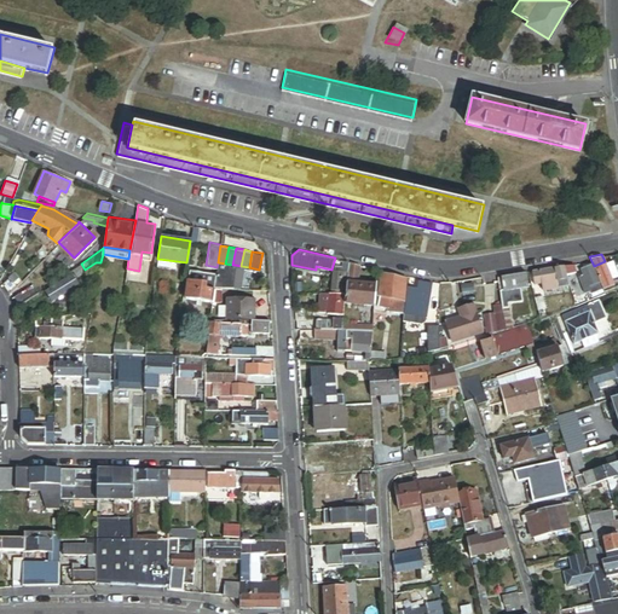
[(157,259),(156,267),(186,271),(186,262),(157,259)]
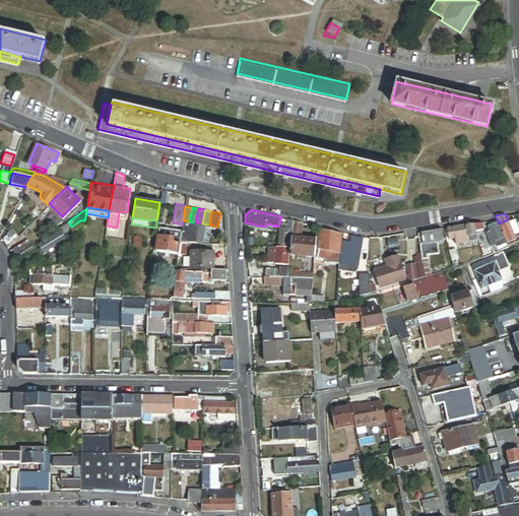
[(301,221),(292,218),(290,228),(290,235),(300,236),(301,221)]
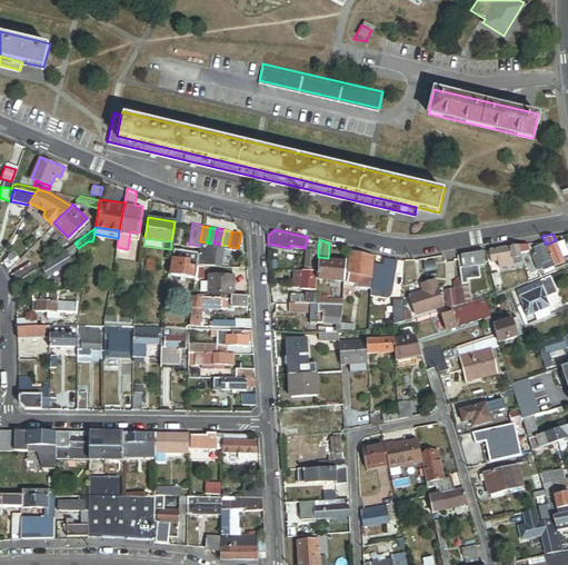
[(531,244),(534,248),(541,265),(542,267),(551,264),(541,239),(531,244)]
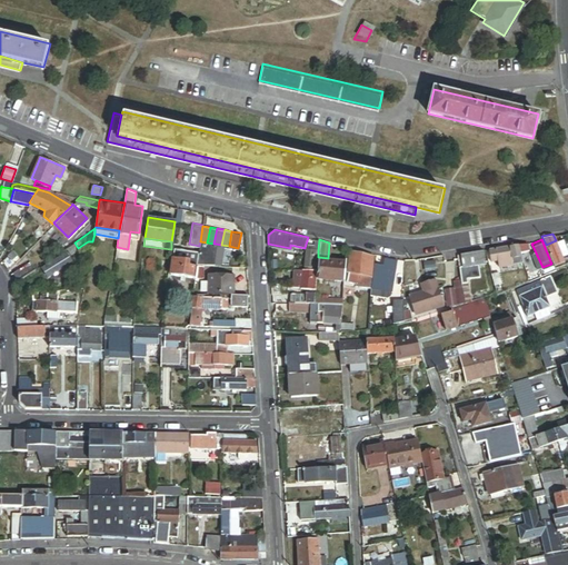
[(557,243),(556,240),(546,245),(551,258),(561,254),(557,243)]
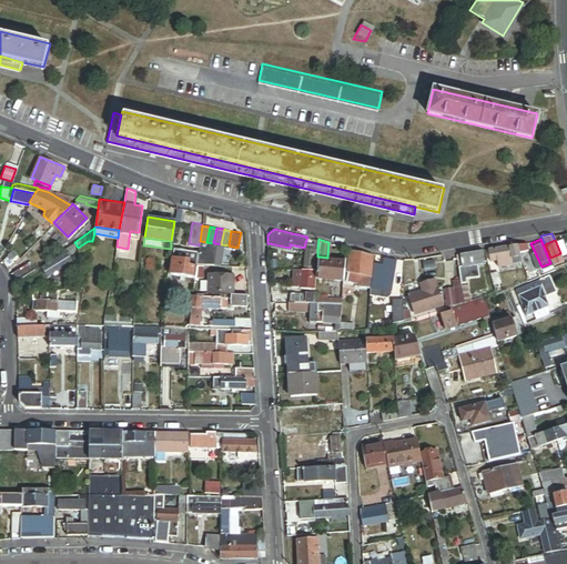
[(556,242),(560,253),(562,257),(566,253),(566,252),(562,240),(556,242)]
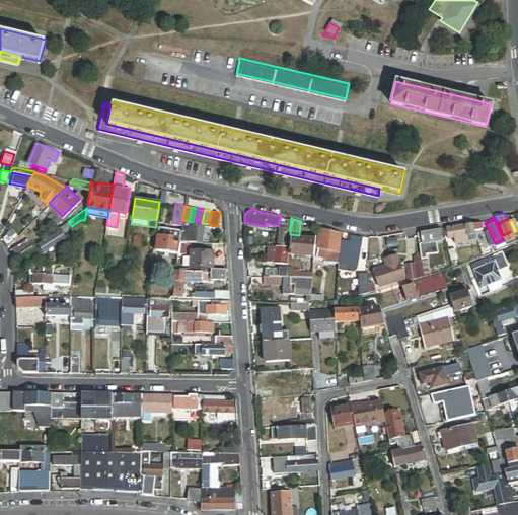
[(182,220),(181,224),(181,228),(179,239),(195,240),(197,222),(195,222),(189,221),(182,220)]
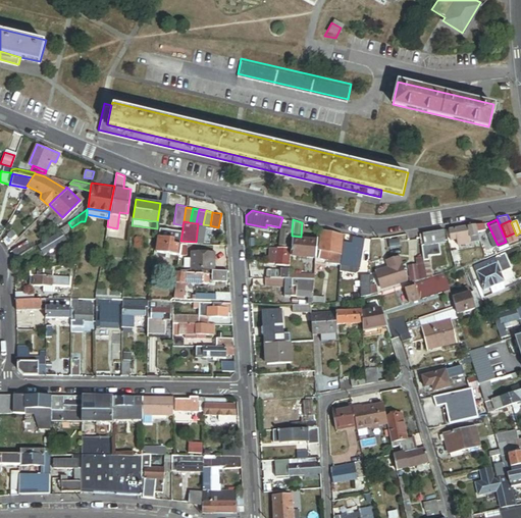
[(475,227),(474,221),(466,222),(468,234),(476,231),(475,227)]
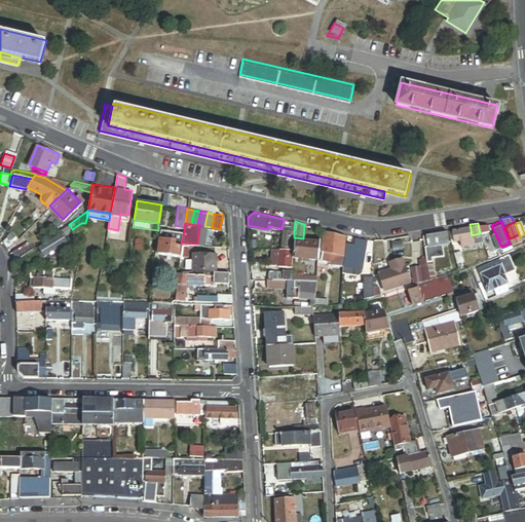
[(72,229),(69,224),(61,229),(65,234),(72,229)]
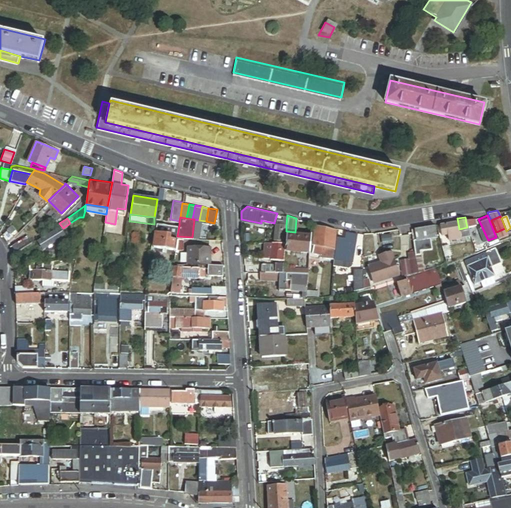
[(459,229),(457,218),(439,222),(440,232),(446,231),(459,229)]
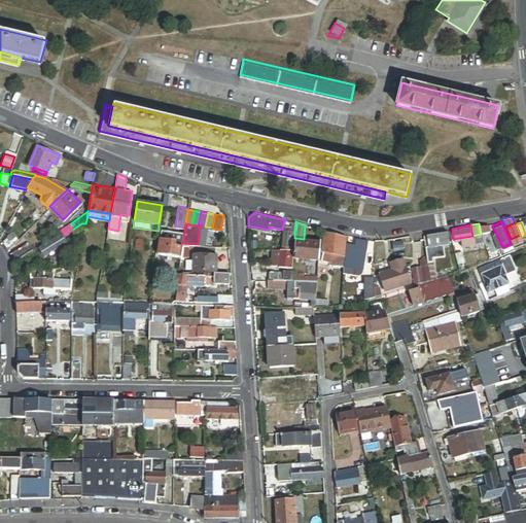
[(184,232),(161,229),(160,237),(175,239),(177,239),(177,244),(182,244),(182,243),(184,232)]
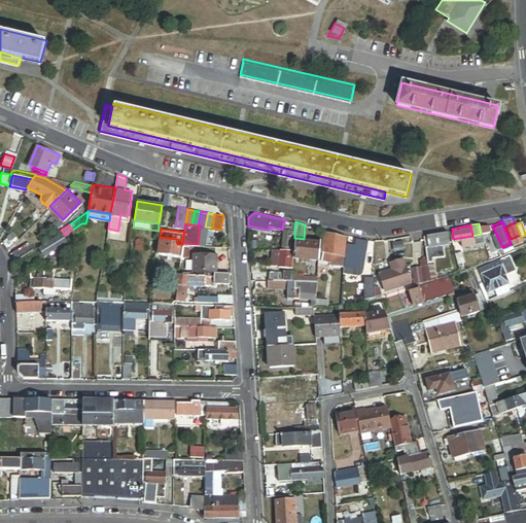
[(294,231),(290,230),(286,230),(283,230),(282,246),(293,246),(294,238),(294,231)]
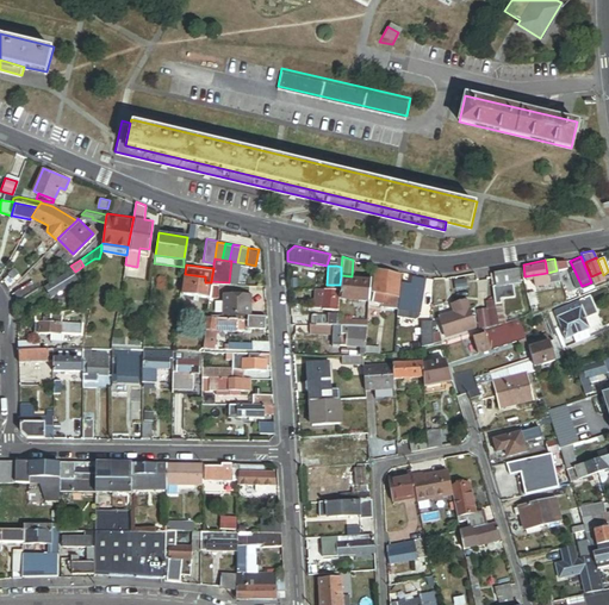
[(517,266),(492,269),(495,284),(513,280),(520,279),(517,266)]
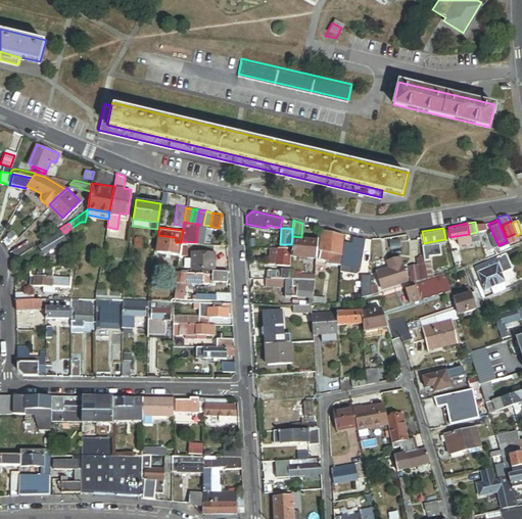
[(497,243),(490,228),(487,230),(493,245),(497,243)]
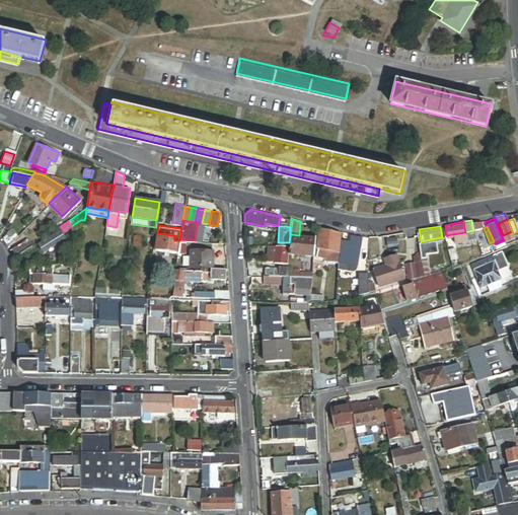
[(18,234),(11,227),(1,236),(2,237),(2,238),(3,238),(4,239),(4,240),(5,241),(5,242),(6,243),(7,244),(18,234)]
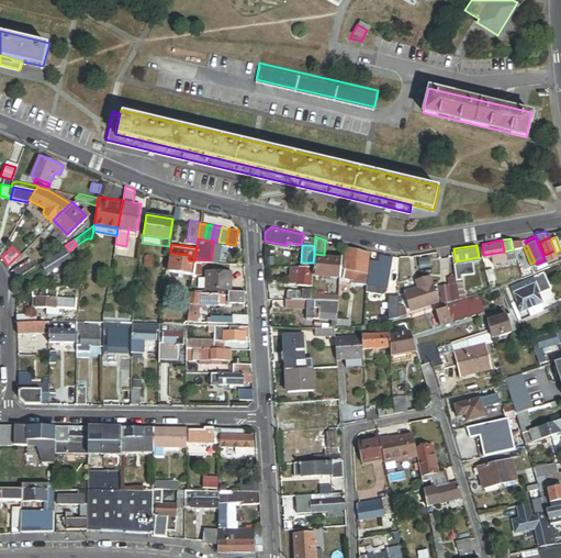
[(367,272),(368,252),(345,246),(343,266),(345,267),(354,269),(367,272)]
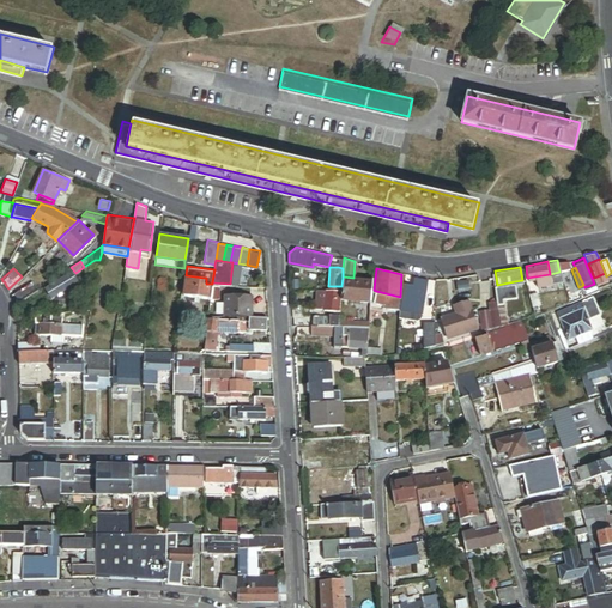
[(70,269),(44,286),(50,296),(77,279),(70,269)]
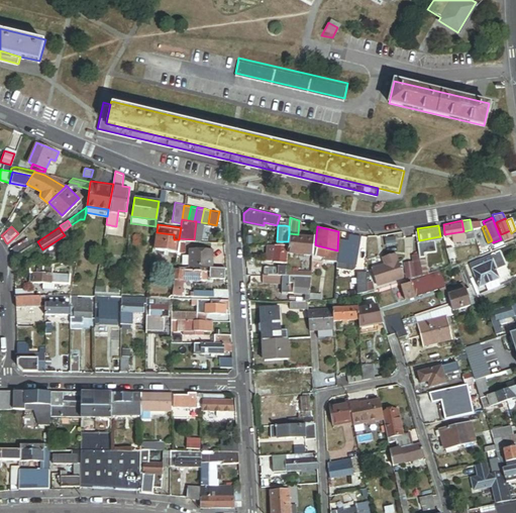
[(451,238),(474,234),(472,229),(463,231),(450,233),(451,238)]
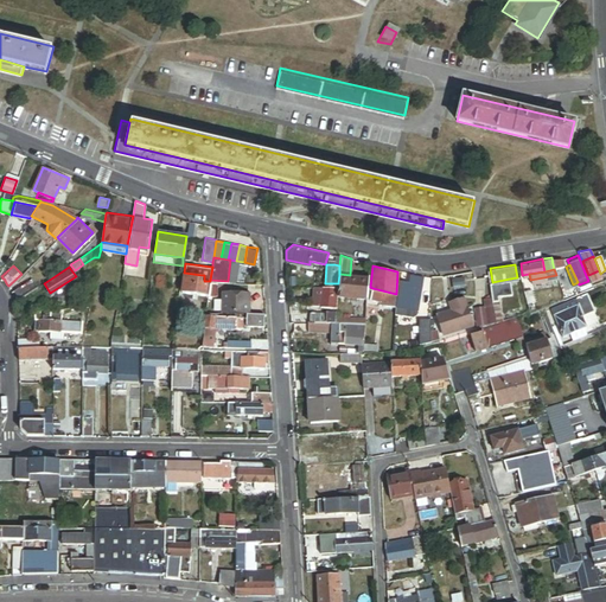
[(588,275),(591,281),(601,277),(600,274),(599,270),(588,275)]
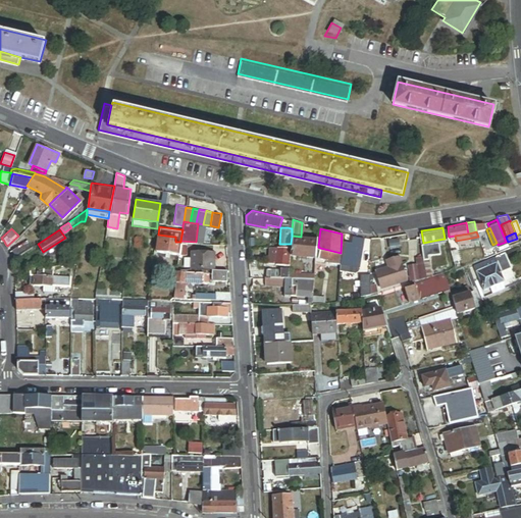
[(156,250),(180,253),(180,252),(181,242),(180,242),(175,242),(172,241),(173,237),(158,235),(156,250)]
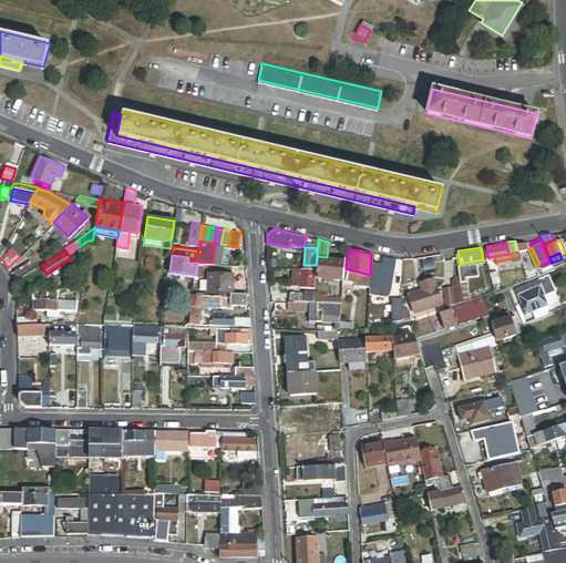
[(327,257),(317,256),(316,265),(316,268),(316,273),(316,276),(342,278),(343,259),(327,257)]
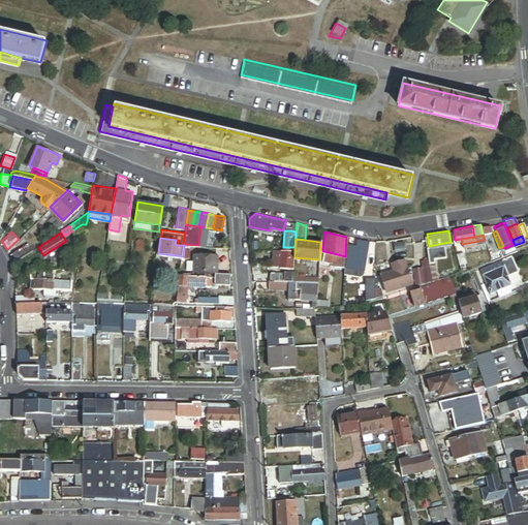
[(358,246),(354,245),(351,257),(348,256),(345,268),(364,270),(367,242),(359,240),(358,246)]
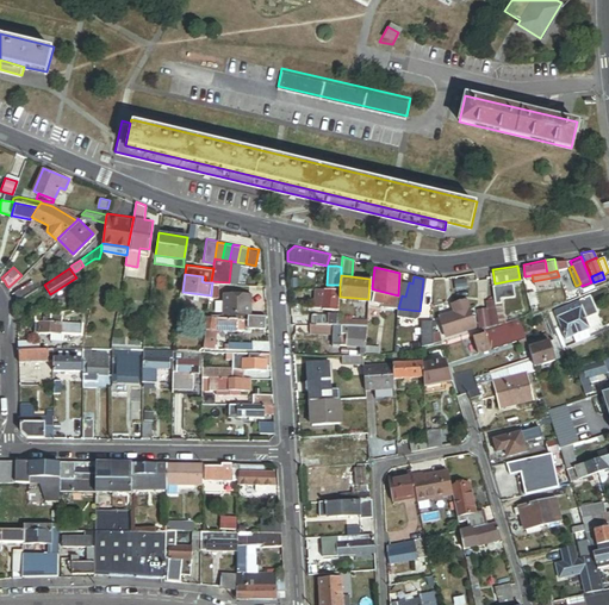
[(405,297),(409,282),(402,280),(398,309),(402,295),(405,297)]
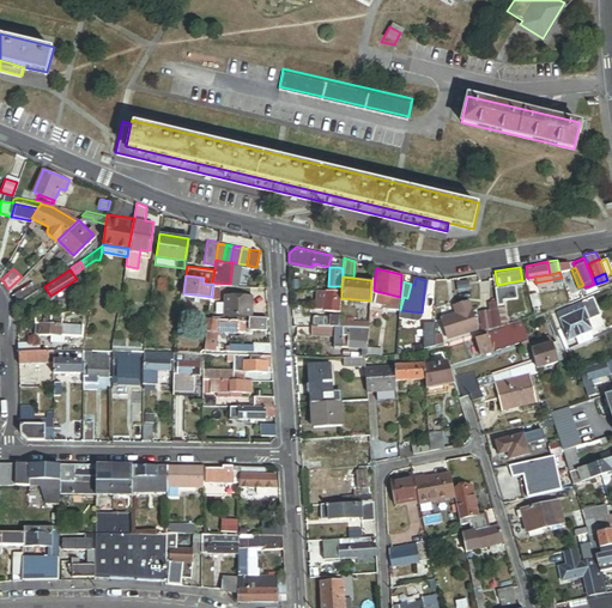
[(497,285),(494,285),(496,301),(500,326),(506,323),(503,301),(517,298),(515,281),(497,285)]
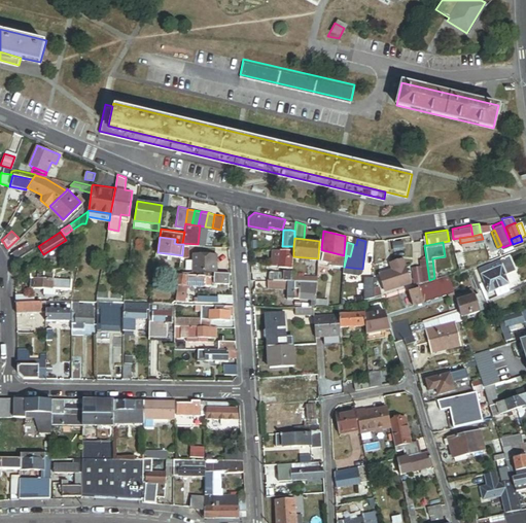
[(16,258),(27,251),(22,244),(11,251),(16,258)]
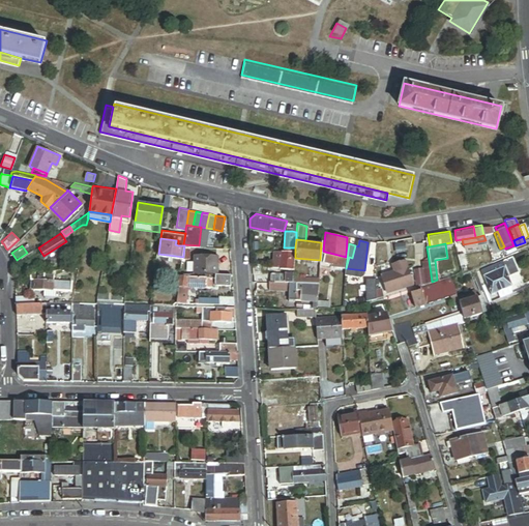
[(284,250),(280,250),(278,267),(293,268),(295,255),(295,251),(284,250)]
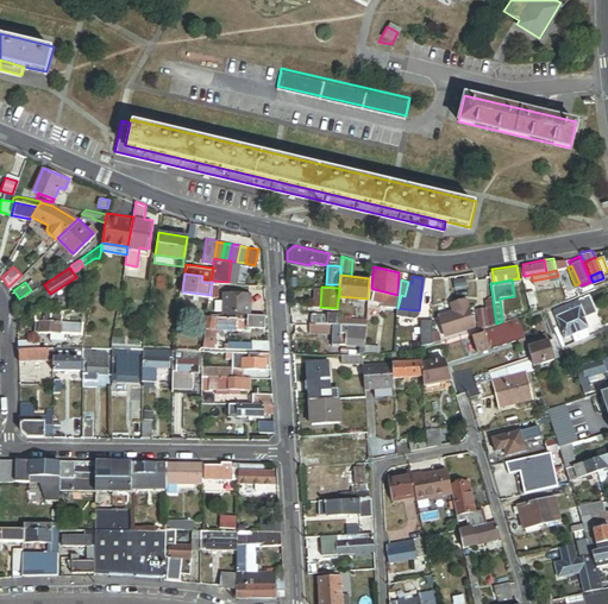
[(525,289),(528,302),(536,300),(532,288),(525,289)]
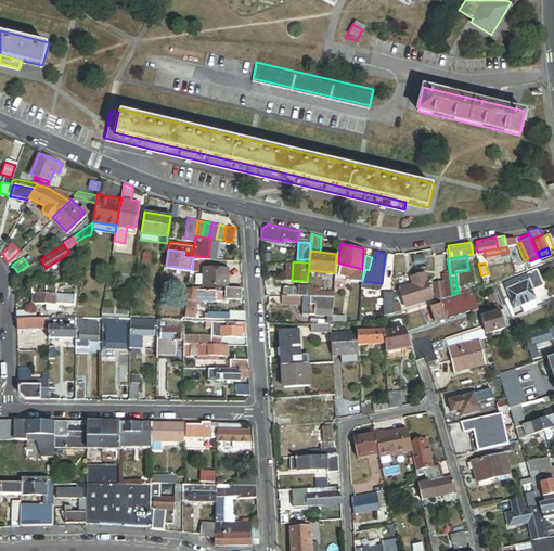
[(349,266),(340,264),(339,270),(338,272),(347,274),(348,269),(349,266)]
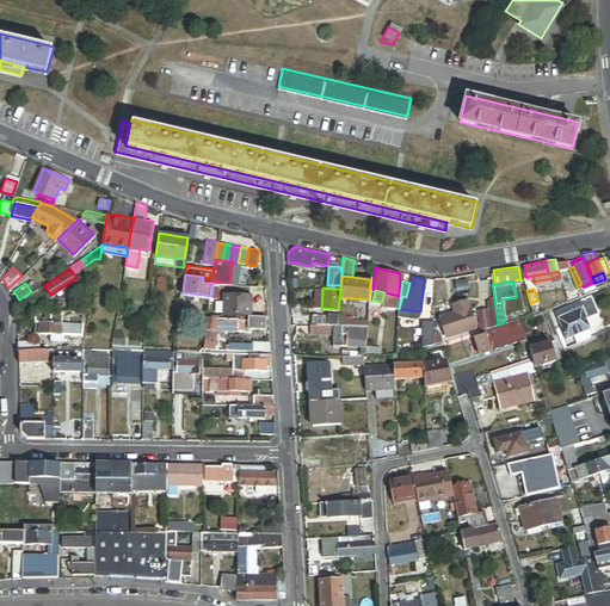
[(225,314),(251,315),(252,292),(226,291),(225,314)]
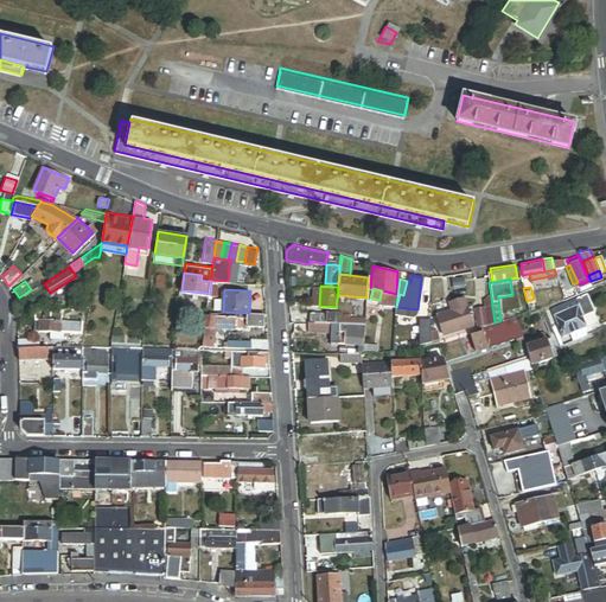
[(395,307),(396,294),(382,290),(381,294),(384,295),(383,301),(382,303),(395,307)]
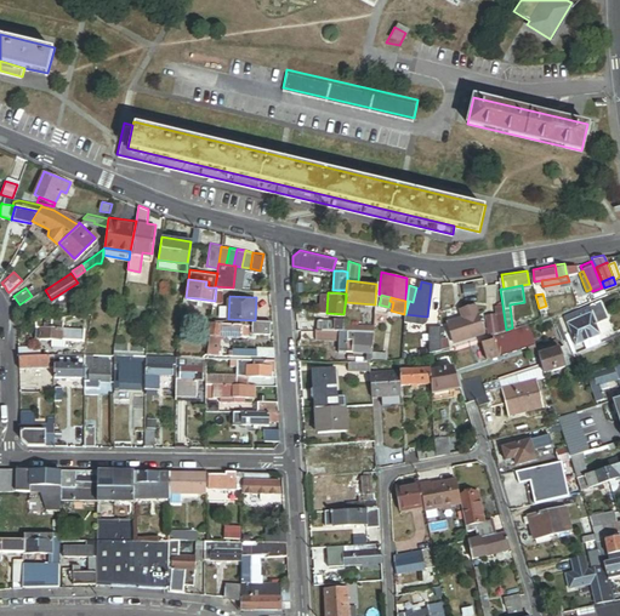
[(589,304),(591,311),(596,323),(607,318),(599,300),(589,304)]
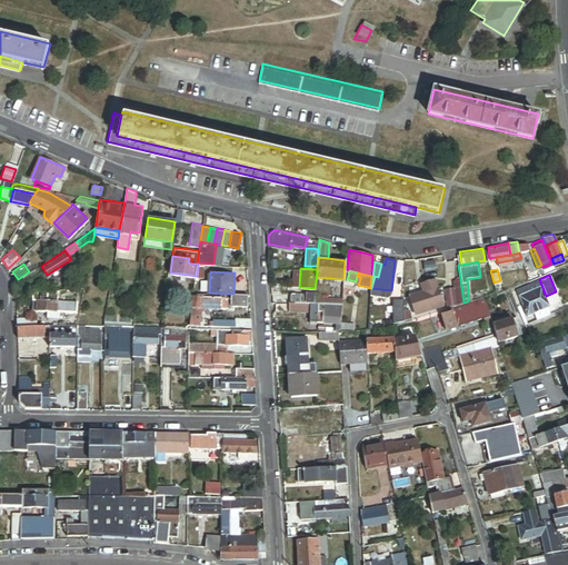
[(424,289),(409,293),(414,313),(441,306),(435,279),(421,283),(424,289)]
